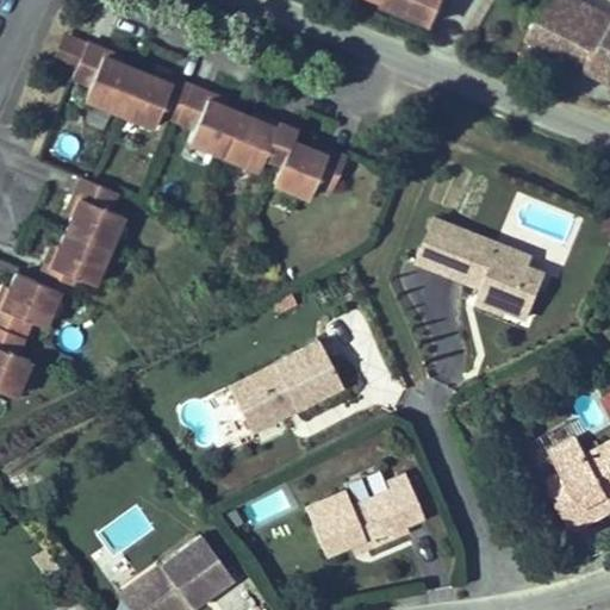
[(367,0),(419,26),(431,0),(367,0)]
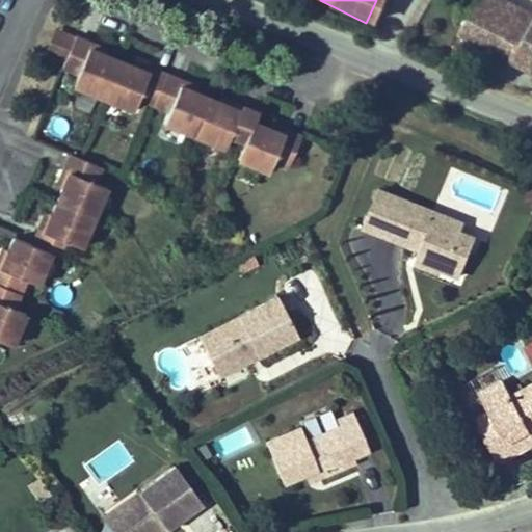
[(531,14),(504,0),(462,0),(450,25),(531,64),(531,14)]
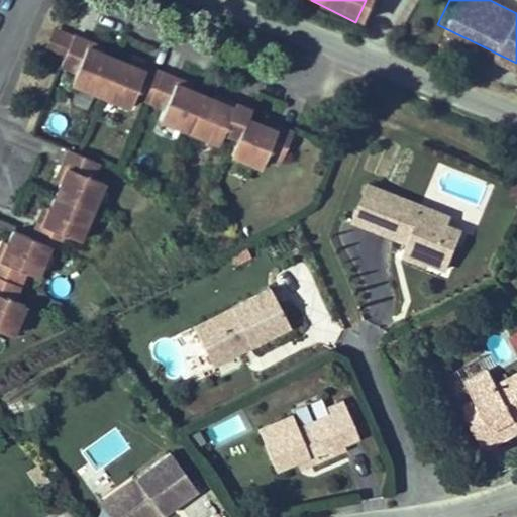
[(71,37),(52,29),(41,54),(61,61),(71,37)]
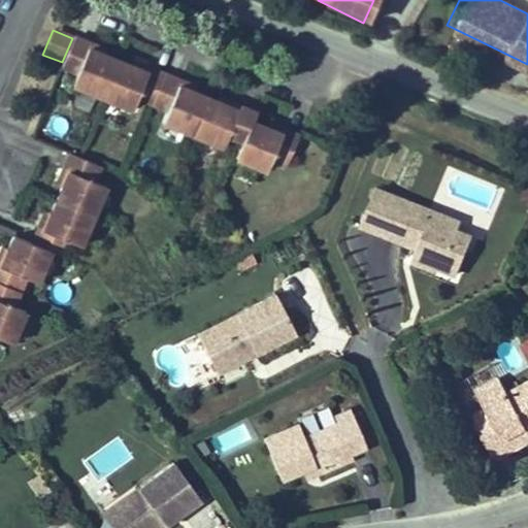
[(89,44),(72,38),(62,62),(59,69),(76,75),(71,87),(100,98),(116,61),(101,56),(87,50),(89,44)]
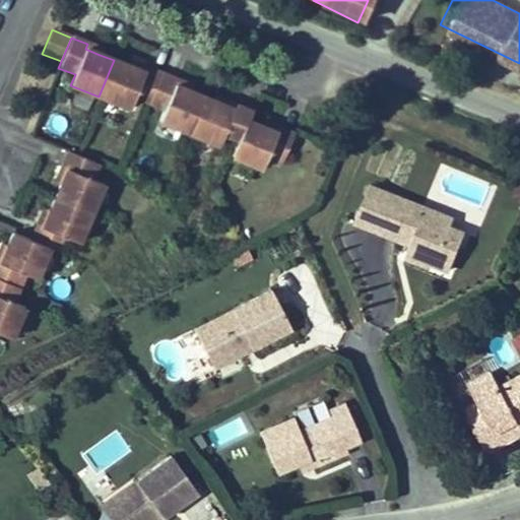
[(102,50),(87,44),(85,49),(100,55),(102,50)]
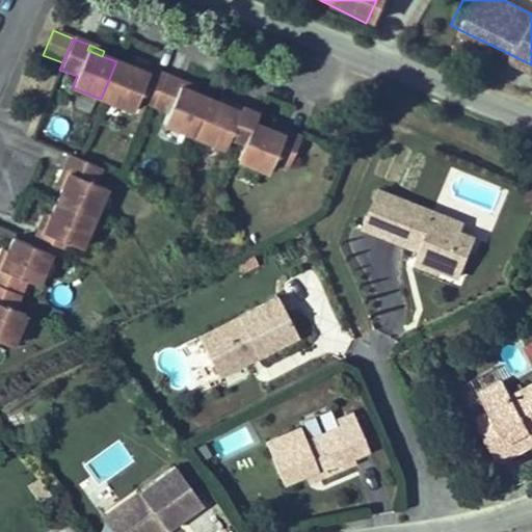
[(129,67),(116,61),(101,99),(131,111),(136,100),(151,106),(163,75),(147,68),(144,73),(129,67)]
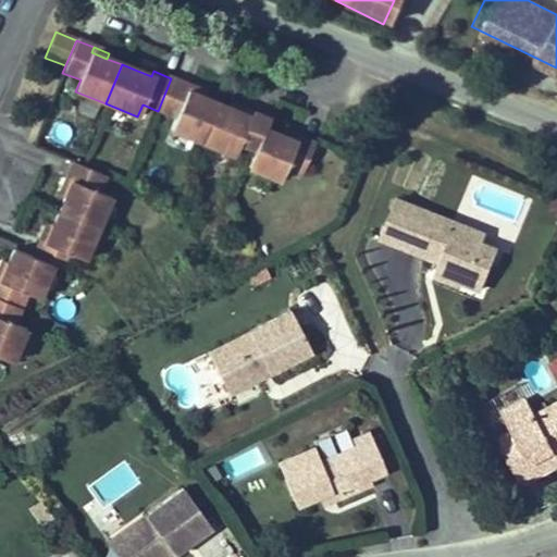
[(151,76),(153,71),(137,64),(135,70),(151,76)]
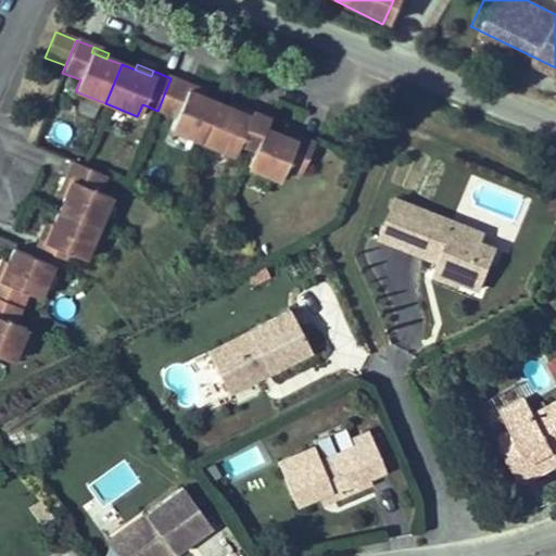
[(188,85),(171,78),(158,111),(175,117),(171,129),(202,142),(217,103),(200,96),(186,90),(188,85)]
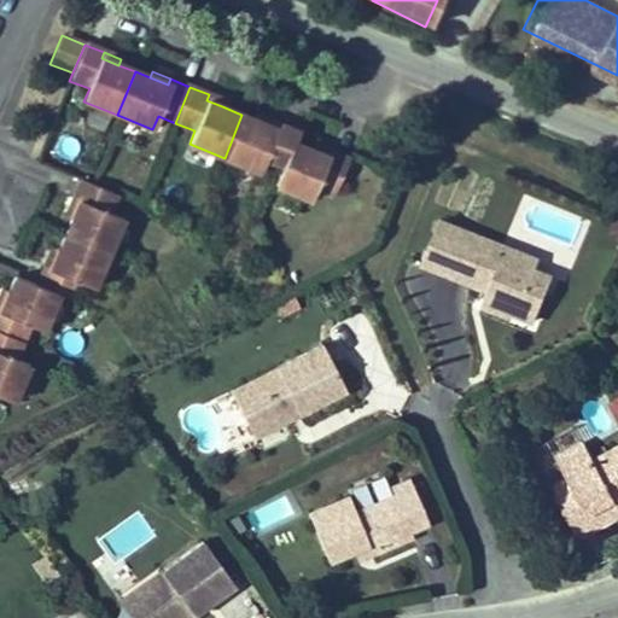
[(225,101),(209,94),(207,100),(222,106),(225,101)]
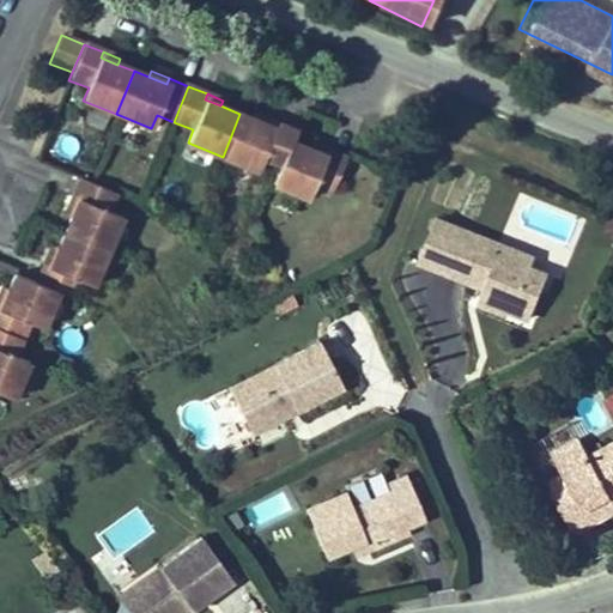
[(292,141),(297,129),(278,122),(275,127),(258,121),(240,114),(223,157),(258,171),(262,157),(283,165),(292,141)]
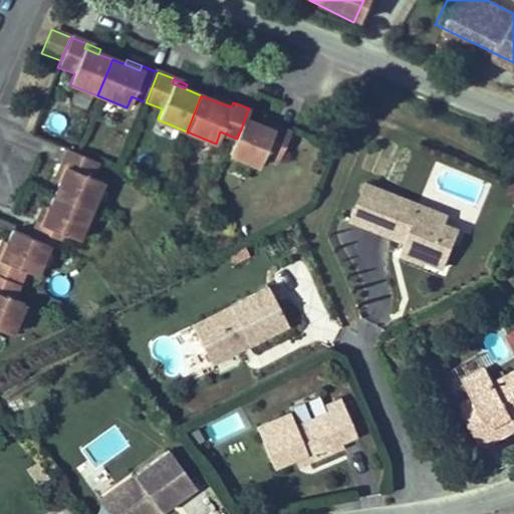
[(231,106),(233,102),(218,96),(216,101),(231,106)]
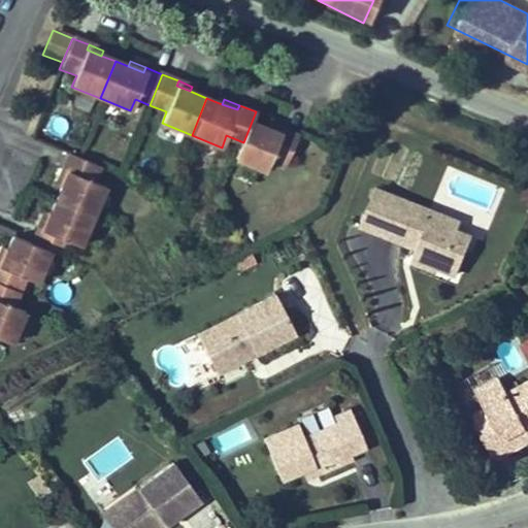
[(271,160),(287,166),(299,135),(283,128),(281,133),(252,122),(243,142),(236,160),(266,171),(271,160)]
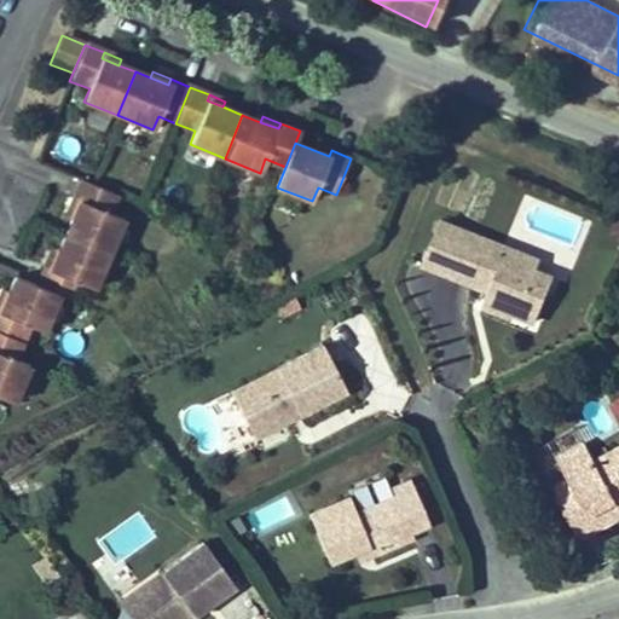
[(329,156),(331,150),(314,144),(312,149),(329,156)]
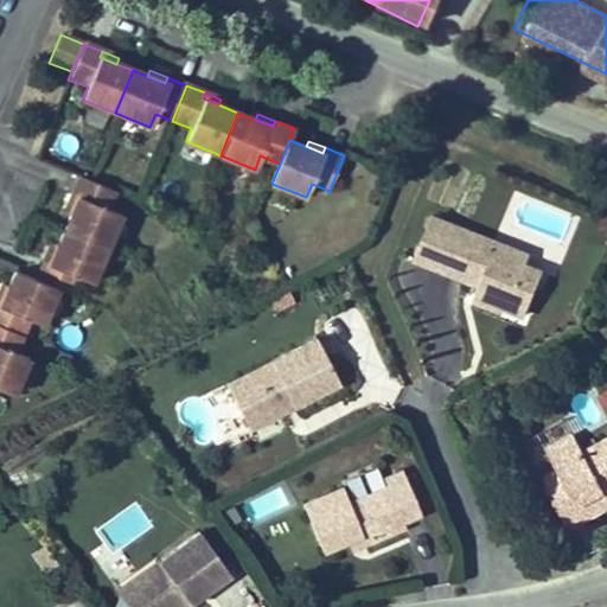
[(114,190),(78,176),(71,195),(77,197),(71,211),(63,230),(106,248),(120,213),(107,208),(114,190)]
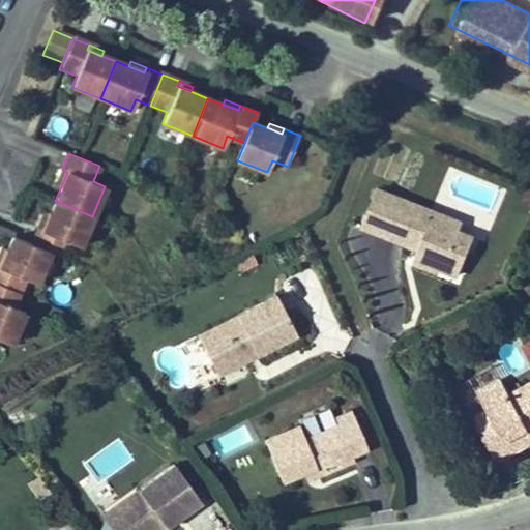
[(62,170),(57,183),(62,184),(67,172),(62,170)]
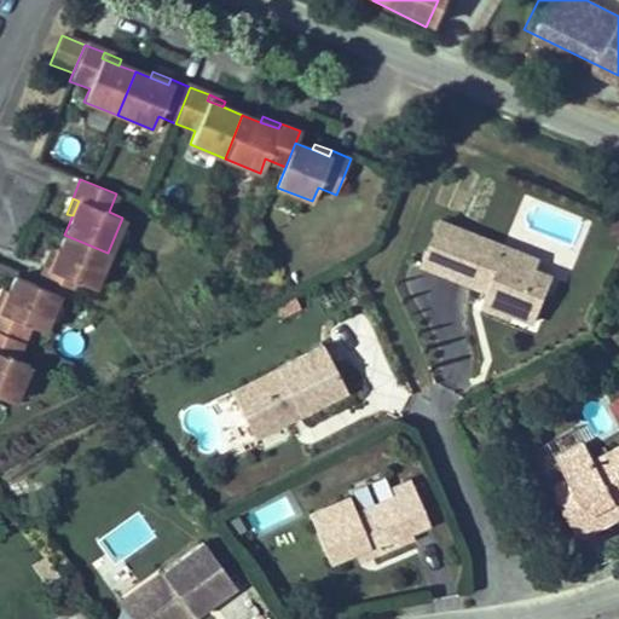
[(505,246),(441,221),(424,262),(491,289),(485,305),(514,316),(515,311),(538,320),(555,276),(537,270),(502,255),(505,246)]
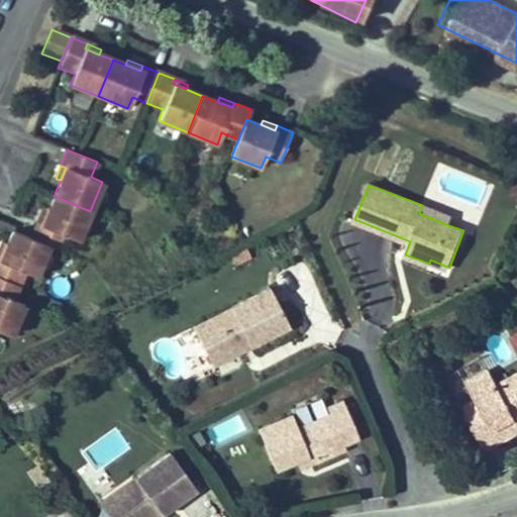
[(37,222),(31,238),(49,246),(61,250),(68,235),(79,240),(90,211),(54,196),(47,210),(42,224),(37,222)]
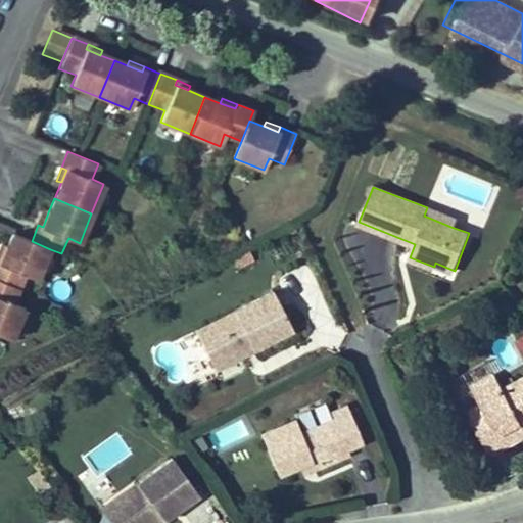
[(454,228),(458,219),(427,207),(424,216),(454,228)]
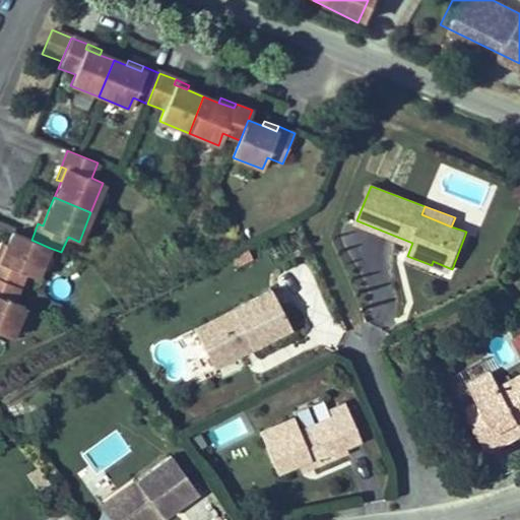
[(48,211),(44,209),(38,223),(43,225),(48,211)]
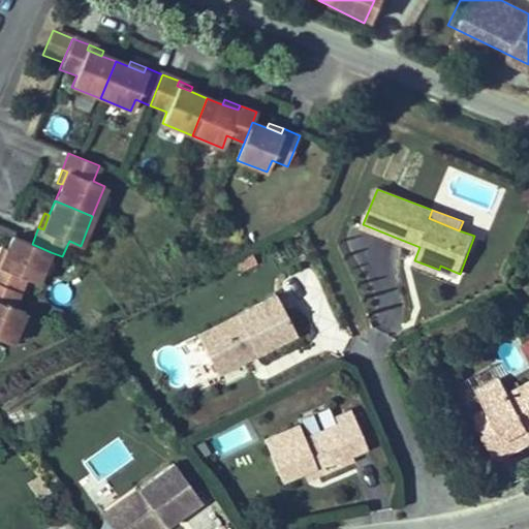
[(32,244),(13,237),(7,252),(1,267),(0,266),(0,284),(21,293),(27,277),(38,282),(51,252),(32,244)]
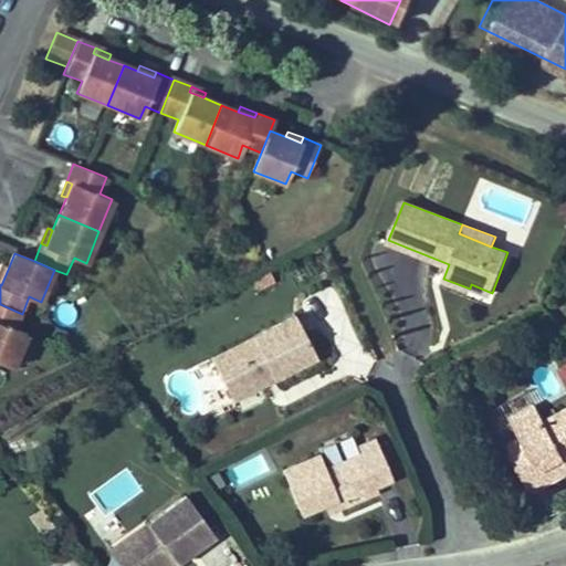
[(0,362),(16,368),(28,335),(16,331),(22,314),(0,304),(0,362)]
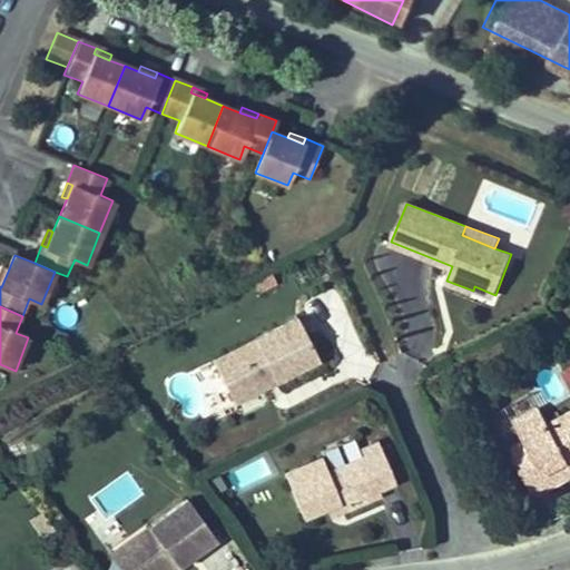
[(317,360),(295,316),(212,360),(233,403),(317,360)]
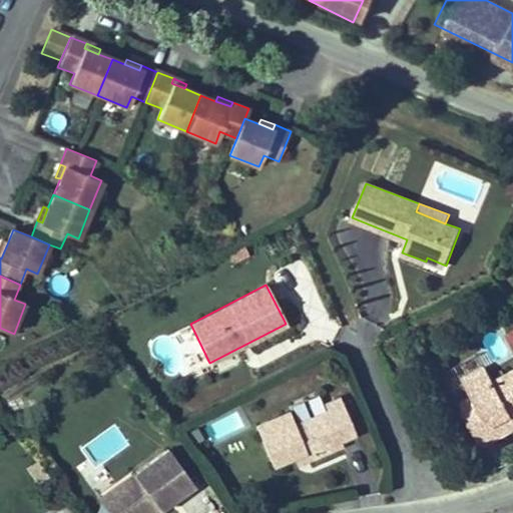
[(465,412),(482,444),(498,436),(490,422),(512,410),(512,411),(512,371),(496,381),(487,365),(464,378),(473,393),(479,404),(465,412)]
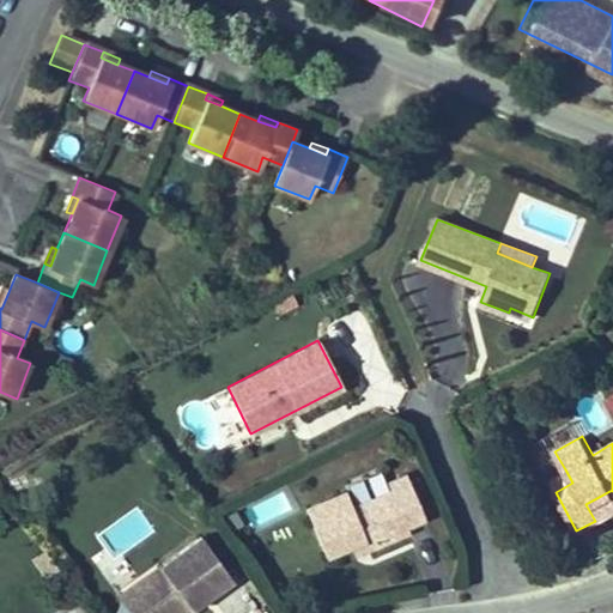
[(547,479),(556,492),(572,483),(565,469),(547,479)]
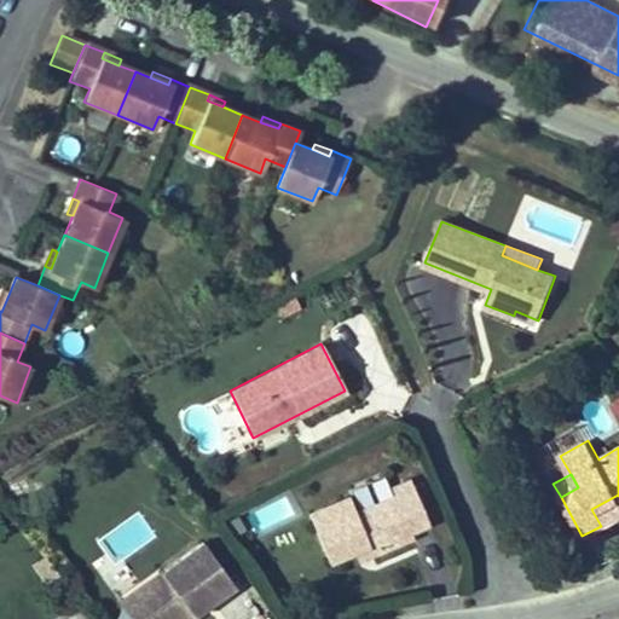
[(428,524),(411,480),(391,489),(393,497),(354,513),(348,497),(307,513),(327,561),(352,551),(366,545),(370,554),(411,538),(409,531),(428,524)]
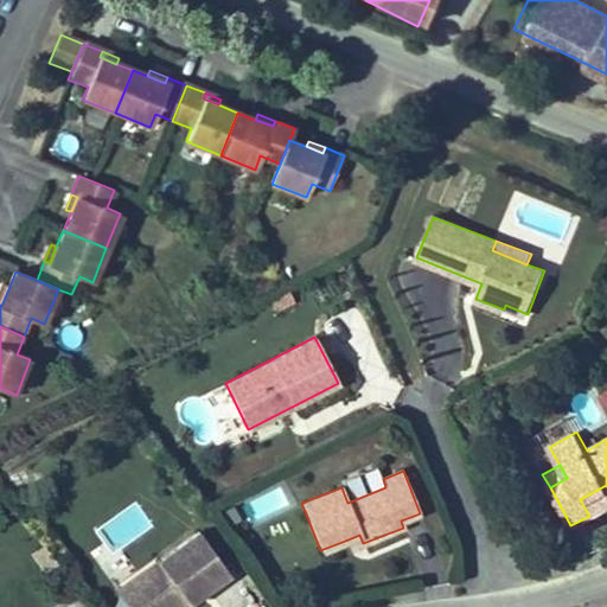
[(606,505),(606,486),(606,485),(580,499),(589,516),(606,505)]
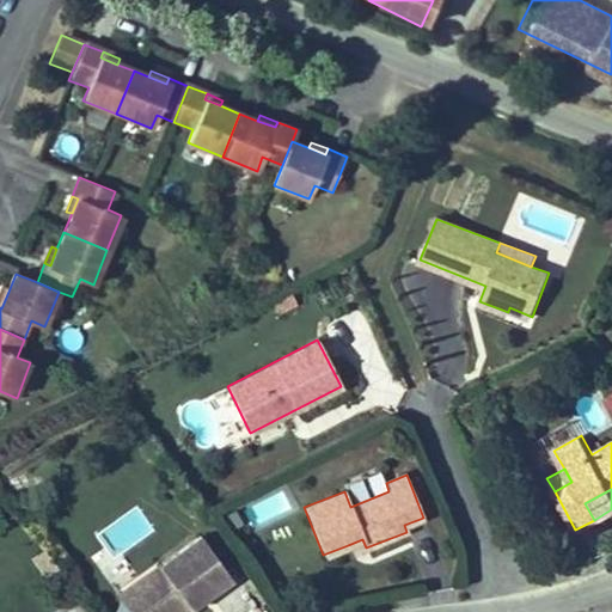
[(255,522),(288,508),(281,493),(248,507),(255,522)]
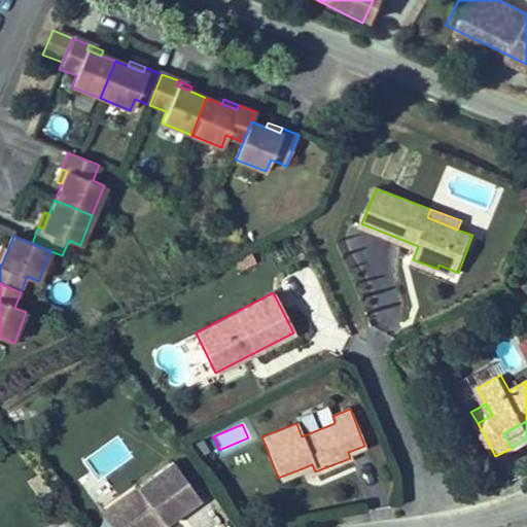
[(155,526),(199,495),(172,459),(137,485),(142,493),(121,508),(129,519),(115,526),(155,526)]
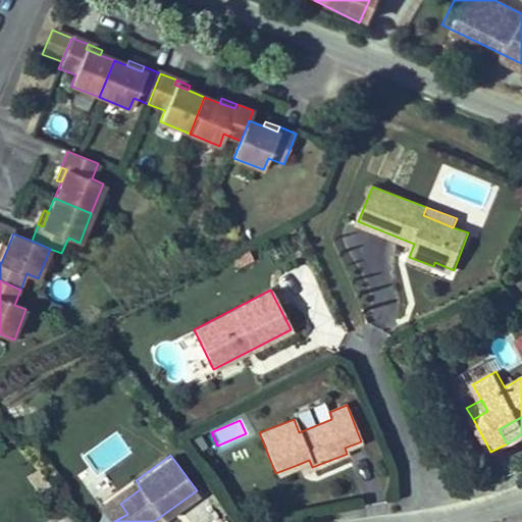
[(312,467),(309,460),(297,465),(300,472),(312,467)]
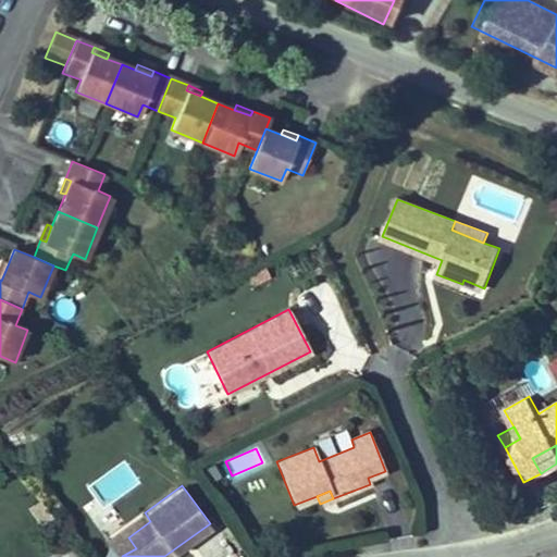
[(150,521),(145,512),(107,540),(119,556),(122,556),(136,548),(128,537),(150,521)]
